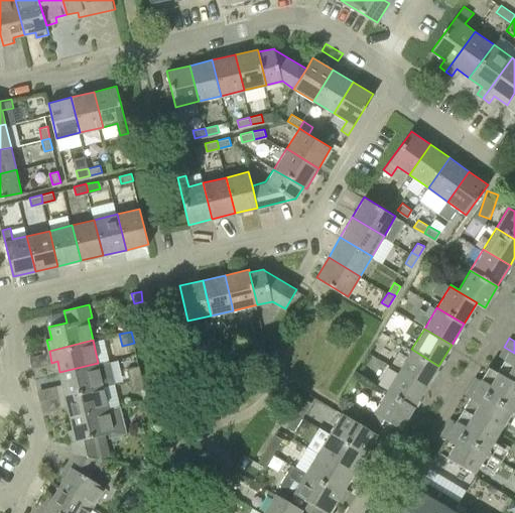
[(244,352),(256,349),(254,342),(242,345),(244,352)]
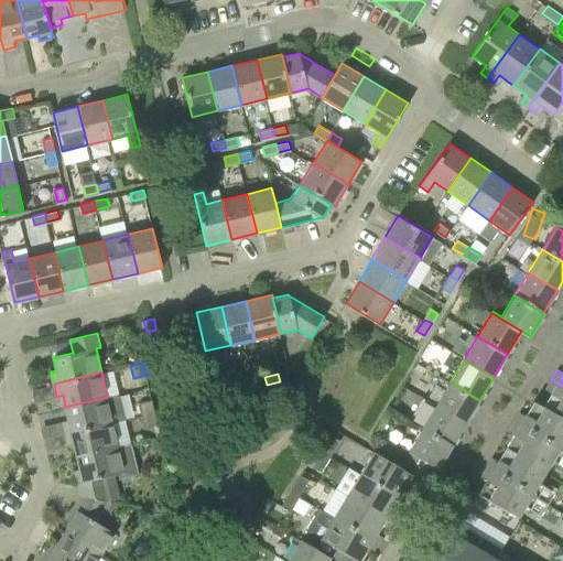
[(253,388),(267,385),(264,377),(251,380),(253,388)]
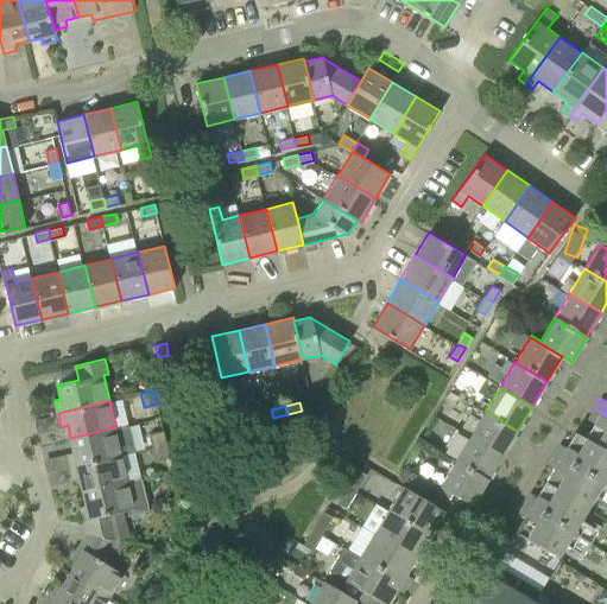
[(606,415),(594,408),(588,419),(594,423),(585,437),(605,449),(606,450),(606,415)]
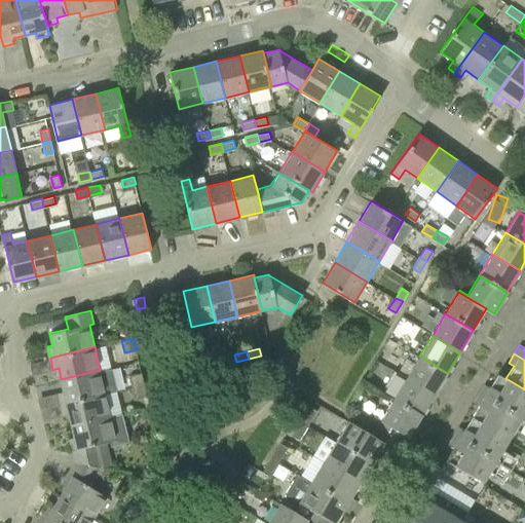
[(407,377),(435,394),(447,373),(419,356),(407,377)]
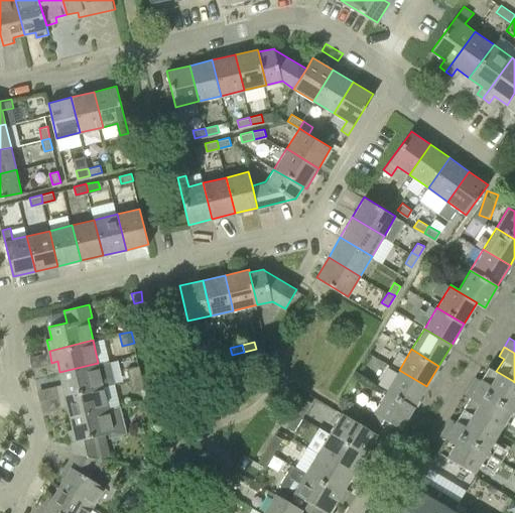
[(199,363),(211,360),(209,353),(197,356),(199,363)]
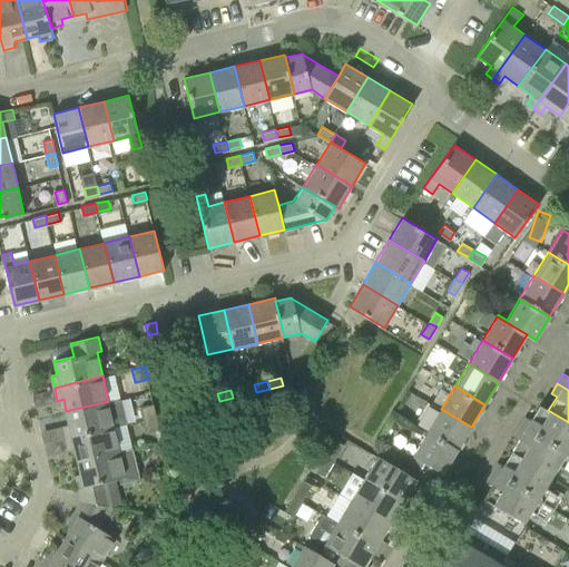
[(115,426),(125,423),(119,398),(108,401),(66,411),(69,423),(64,424),(66,438),(115,426)]
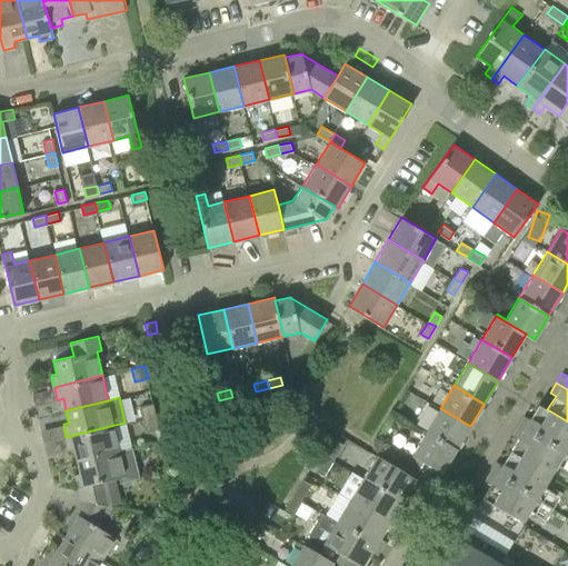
[(143,418),(157,416),(153,403),(140,405),(143,418)]
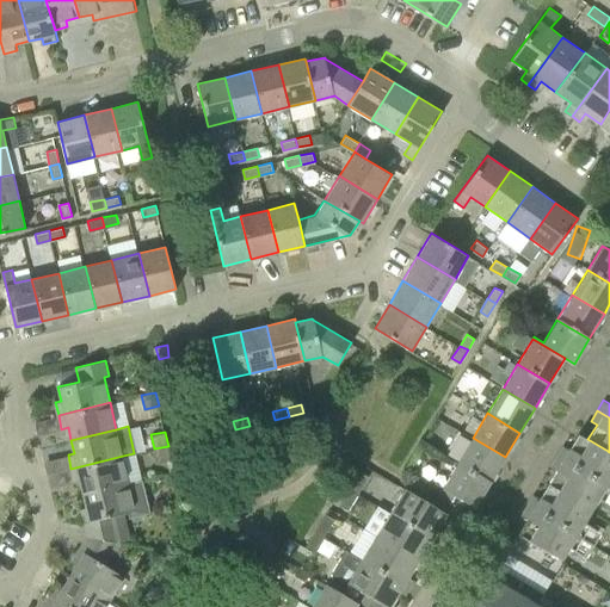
[(556,454),(609,487),(609,452),(608,451),(587,439),(578,433),(568,448),(562,445),(556,454)]
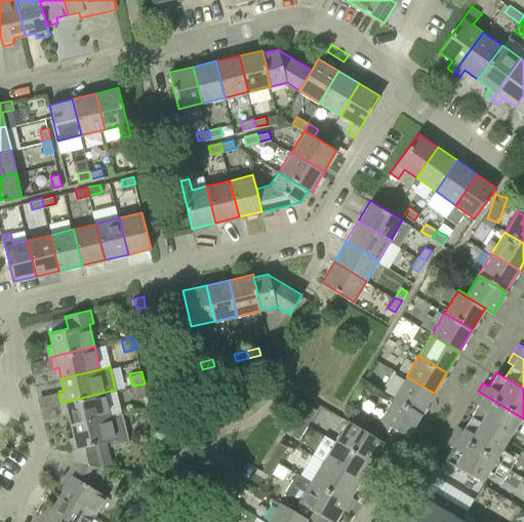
[(393,398),(420,414),(434,393),(406,376),(393,398)]
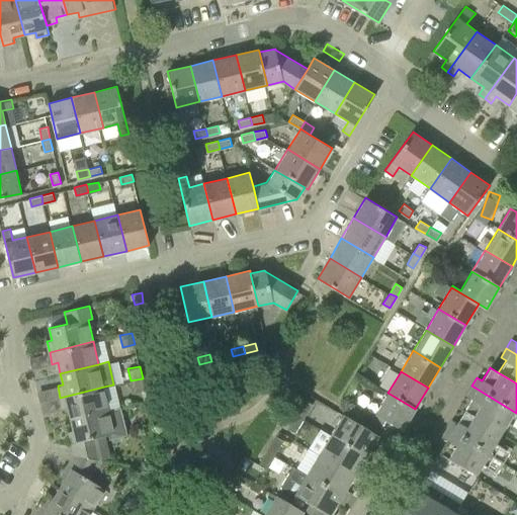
[(133,392),(145,389),(143,378),(131,380),(133,392)]
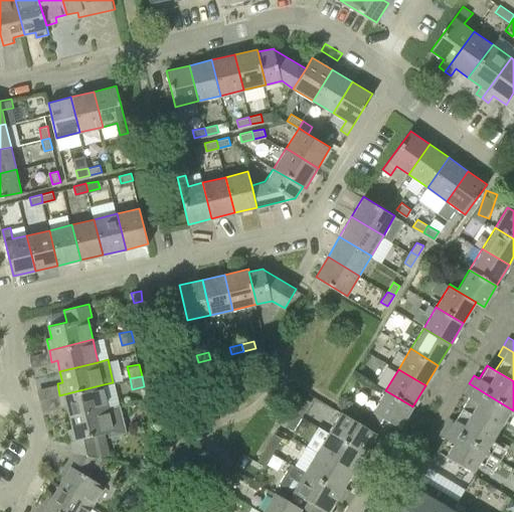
[(513,410),(469,383),(464,392),(469,395),(462,407),(499,430),(505,419),(513,424),(513,410)]
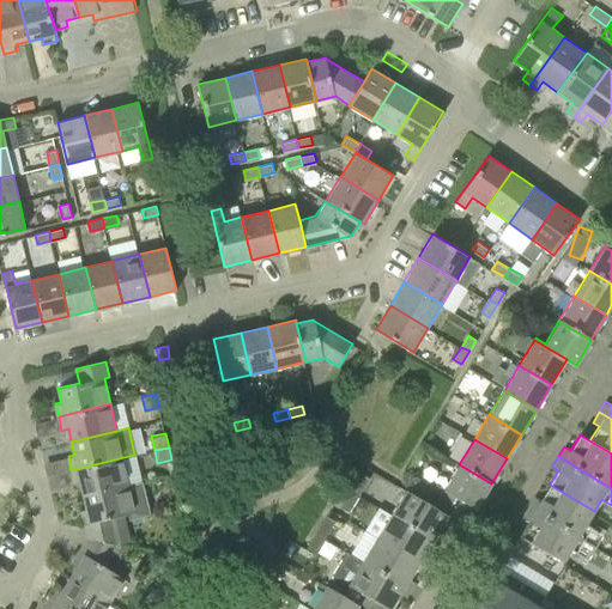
[(84,495),(129,485),(123,457),(71,470),(74,483),(80,482),(84,495)]
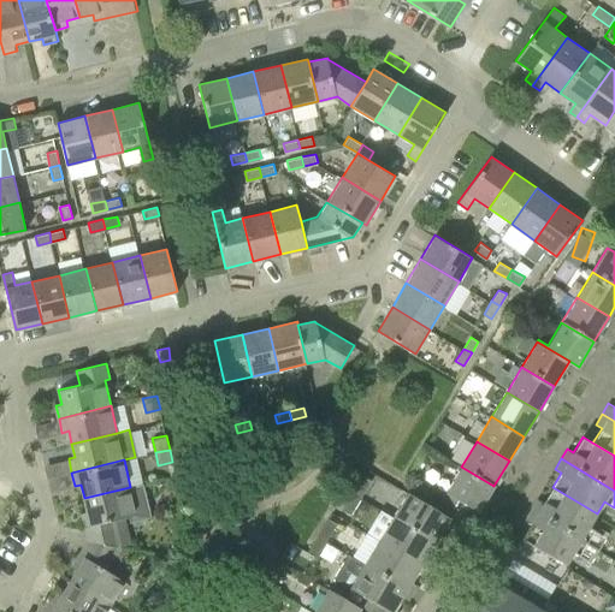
[(479,511),(482,505),(494,486),(461,467),(447,491),(479,511)]
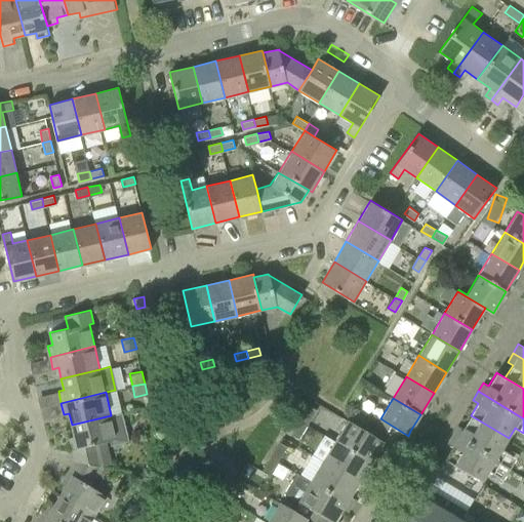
[(301,418),(309,423),(316,409),(310,404),(301,418)]
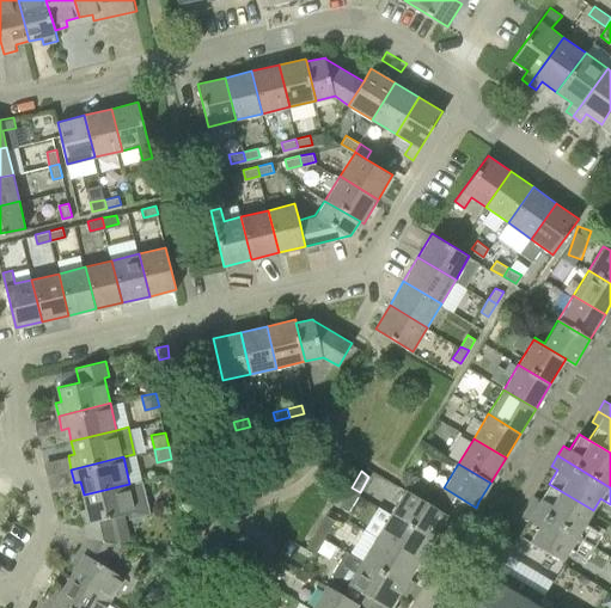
[(87,536),(120,542),(114,516),(135,510),(129,484),(84,495),(86,508),(80,509),(87,536)]
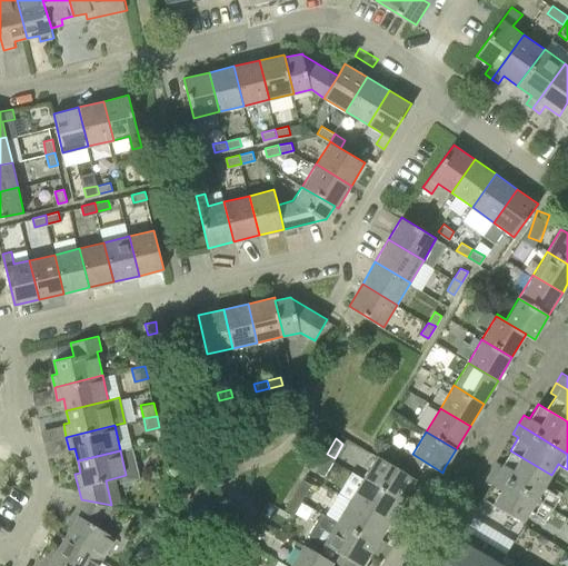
[(490,469),(554,508),(560,497),(544,487),(551,475),(510,450),(502,464),(497,460),(490,469)]
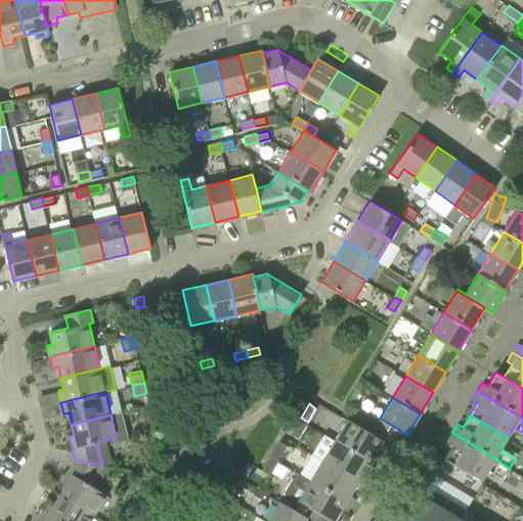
[(292,432),(299,436),(308,422),(301,418),(292,432)]
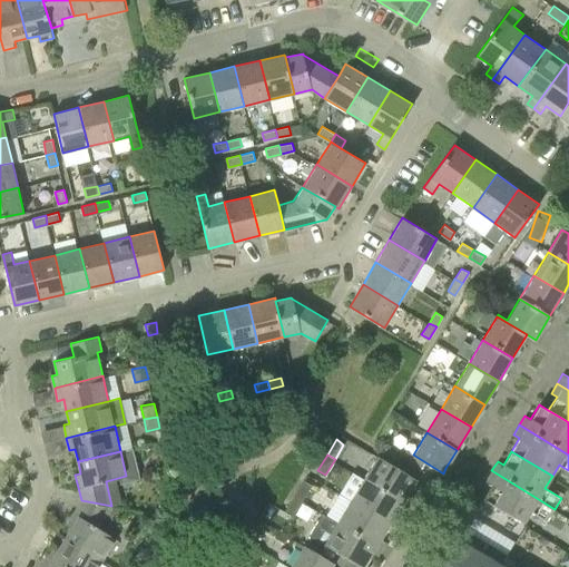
[(403,501),(417,479),(378,456),(364,478),(403,501)]
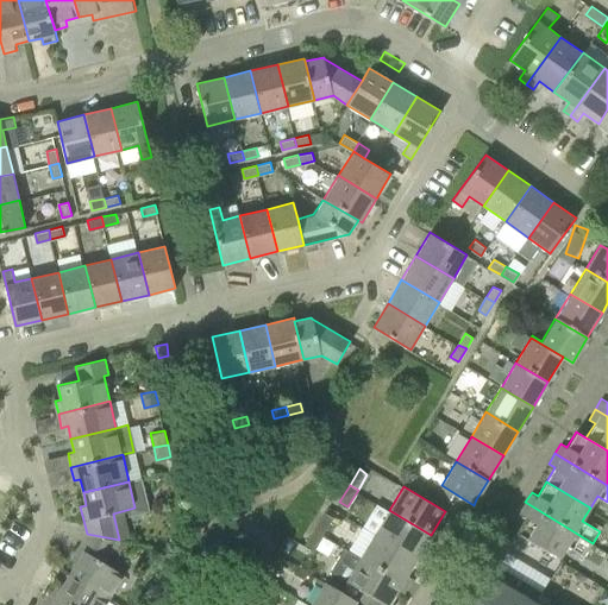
[(585,555),(593,543),(525,502),(519,512),(525,516),(515,531),(558,558),(566,544),(585,555)]
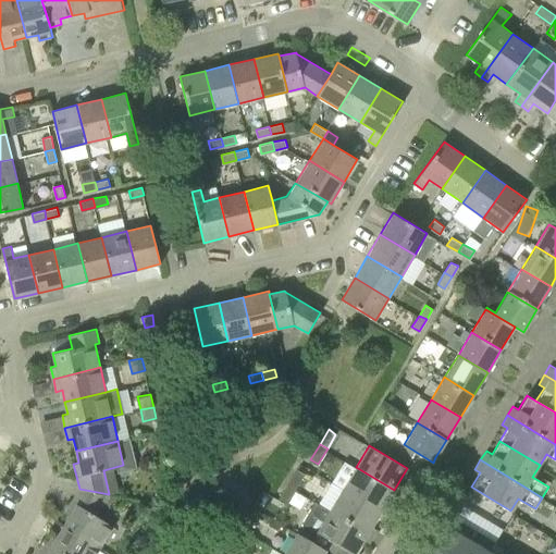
[(381,512),(394,490),(356,467),(343,488),(381,512)]
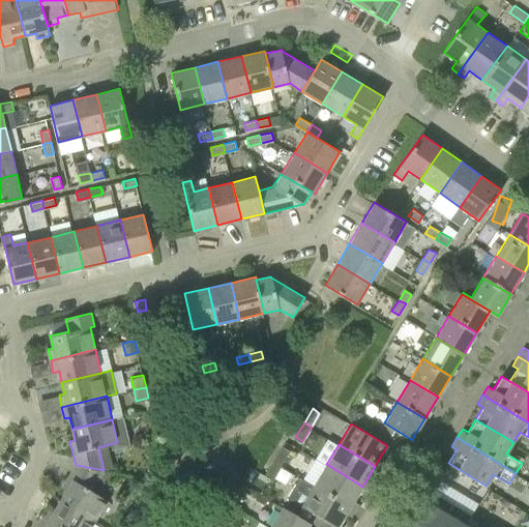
[(275,459),(282,463),(290,450),(283,446),(275,459)]
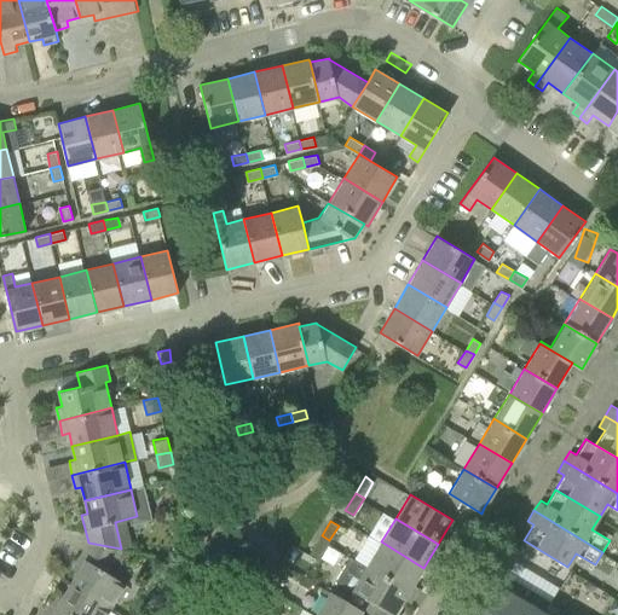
[(310,555),(318,558),(329,540),(322,535),(310,555)]
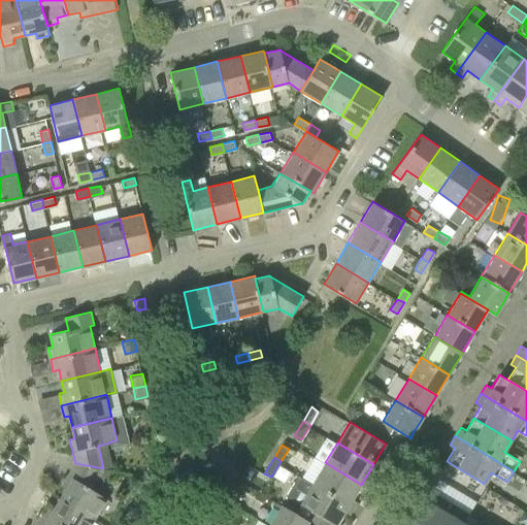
[(313,483),(349,504),(361,485),(325,462),(313,483)]
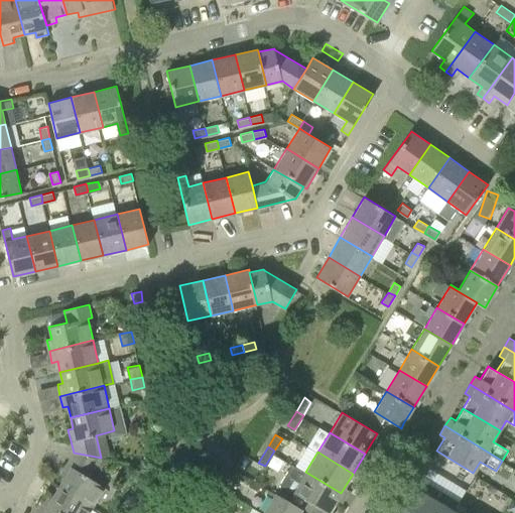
[(59,486),(93,507),(106,487),(90,477),(101,458),(74,453),(60,474),(66,477),(59,486)]
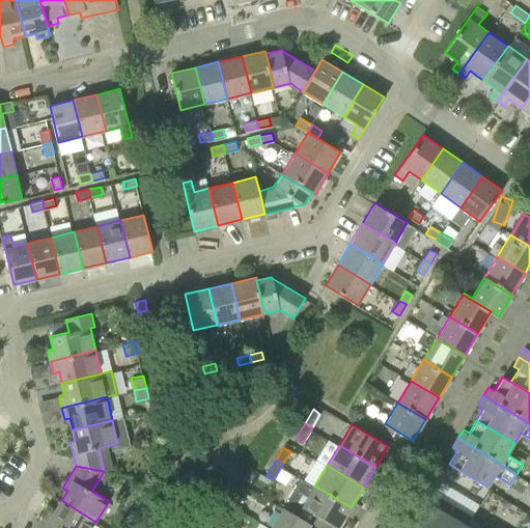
[(337,527),(338,527),(351,507),(314,485),(302,506),(337,527)]
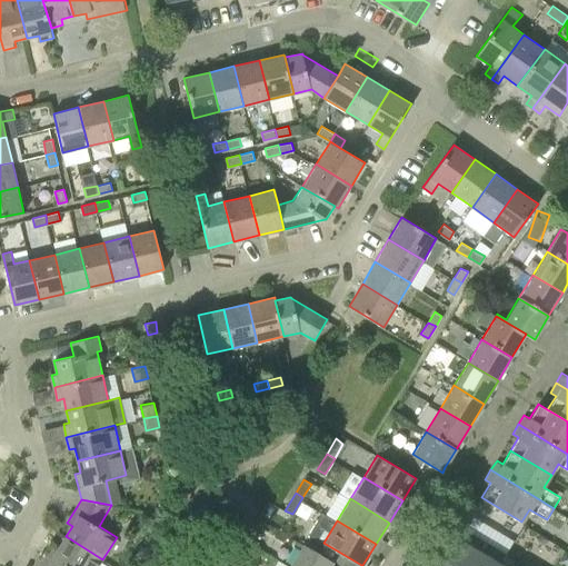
[(498,565),(507,553),(465,527),(440,565),(498,565)]
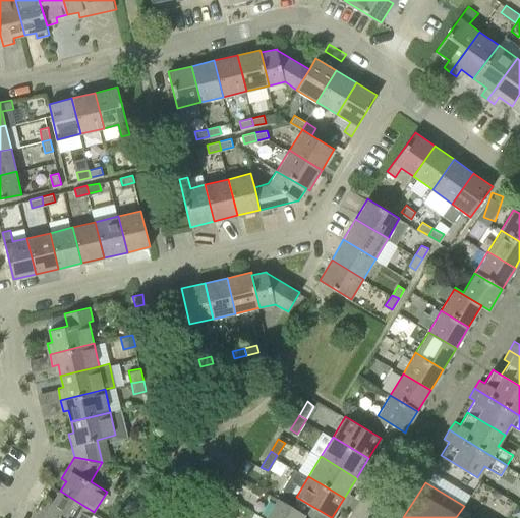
[(58,517),(90,517),(94,512),(60,491),(54,501),(50,498),(43,509),(58,517)]
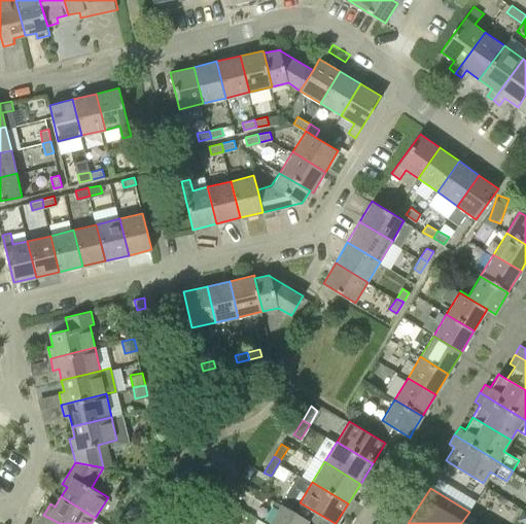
[(269,523),(306,523),(309,520),(281,503),(269,523)]
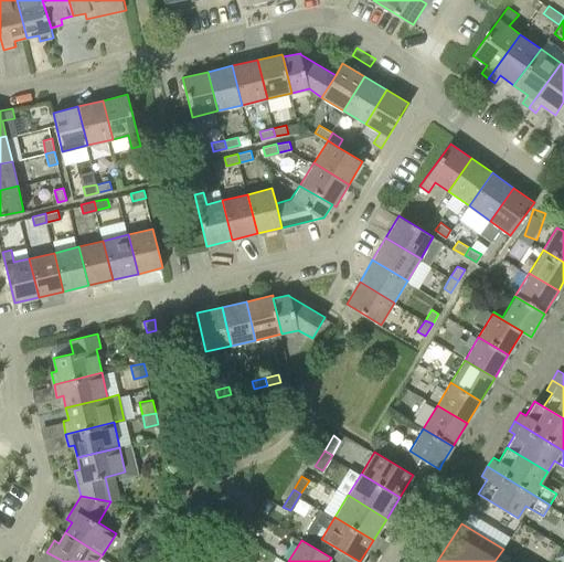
[(525,561),(503,549),(495,561),(525,561)]
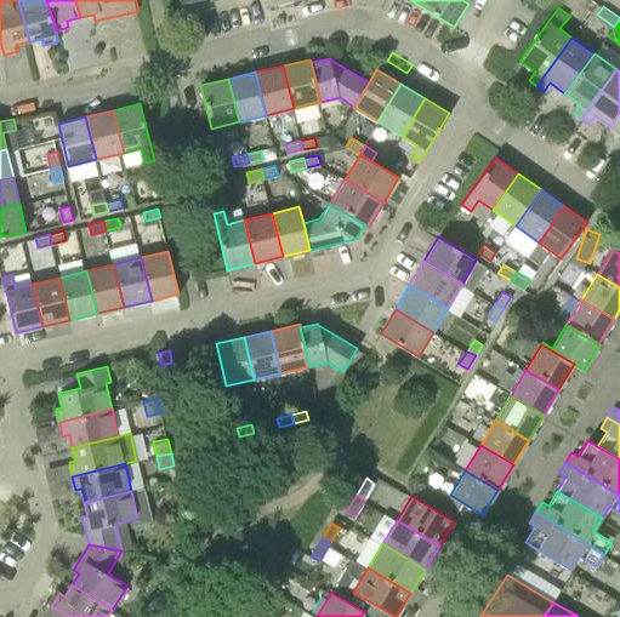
[(69,616),(51,606),(45,616),(44,616),(69,616)]
